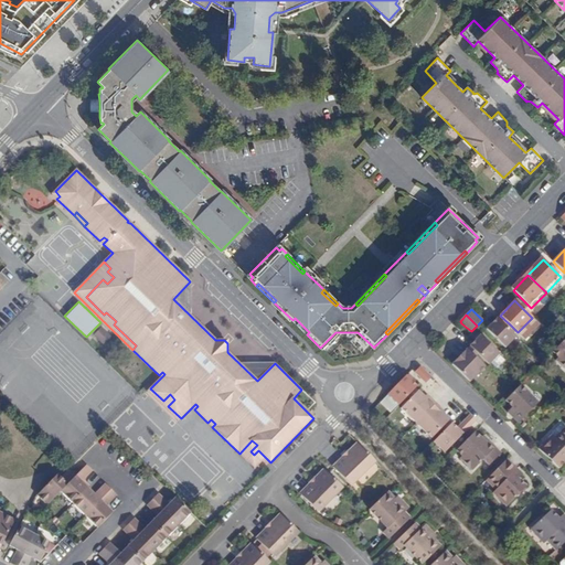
[(500,316),(497,318),(505,327),(509,323),(500,316)]
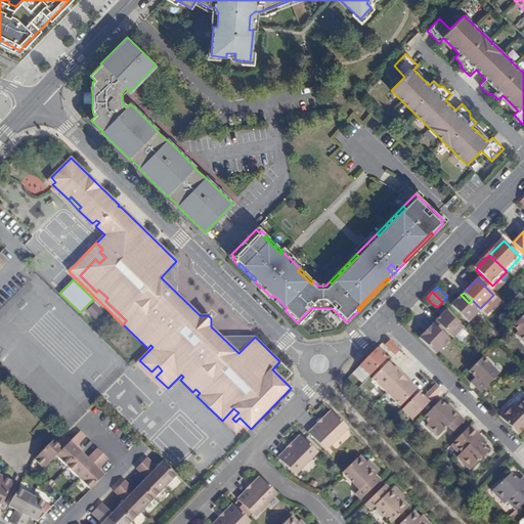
[(273,295),(271,297),(285,310),(287,308),(273,295)]
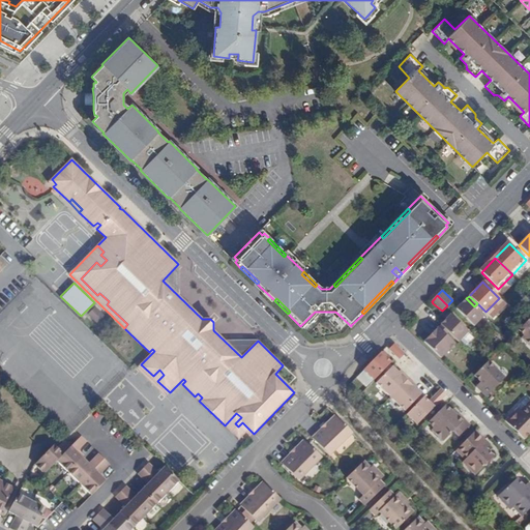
[(474,306),(466,298),(457,308),(474,326),(483,316),(474,306)]
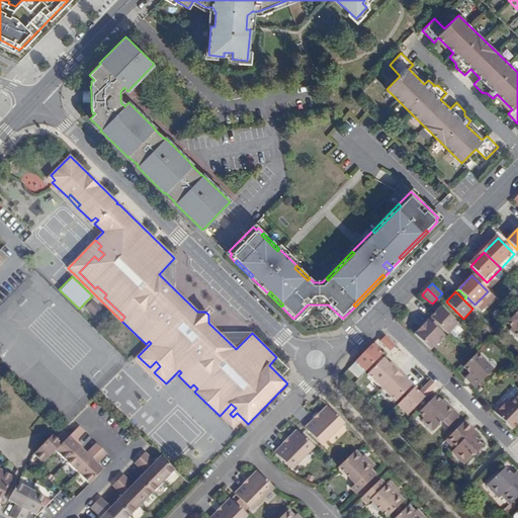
[(92,299),(85,306),(93,314),(100,308),(92,299)]
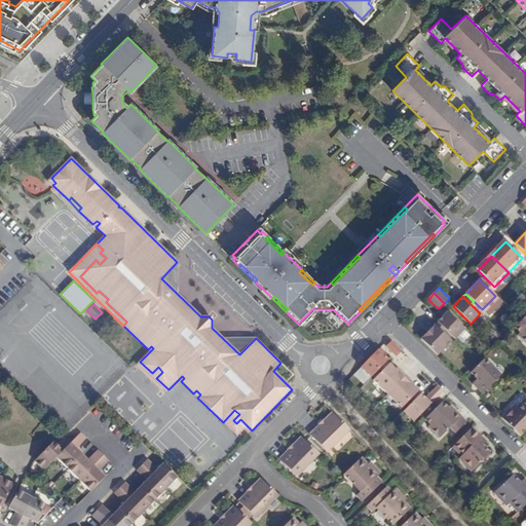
[(447,312),(438,323),(445,330),(455,339),(464,330),(447,312)]
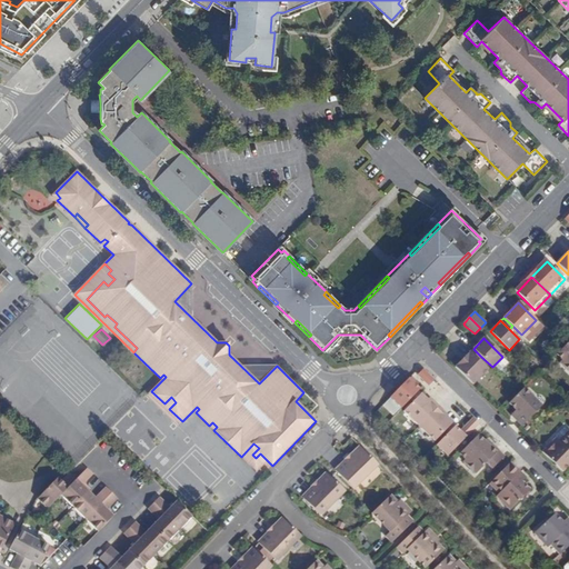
[(568,341),(565,347),(557,355),(562,360),(560,362),(568,371),(568,341)]
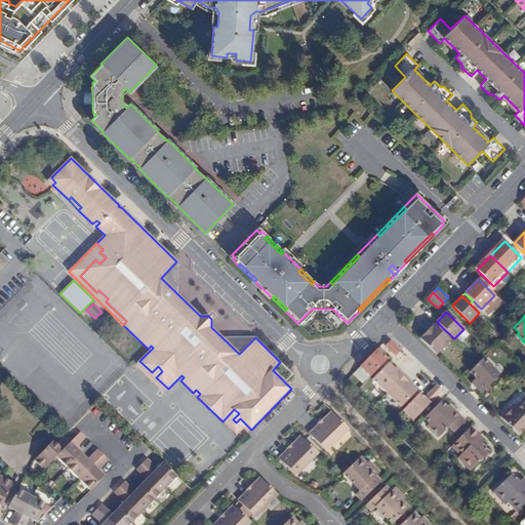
[(434,324),(442,332),(444,329),(437,322),(434,324)]
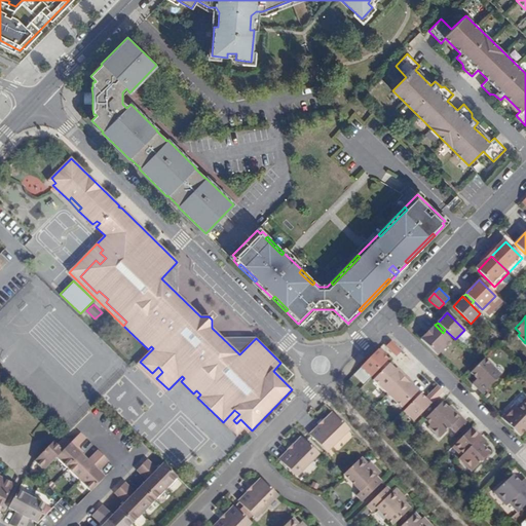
[(420,339),(437,355),(451,341),(443,333),(435,325),(420,339)]
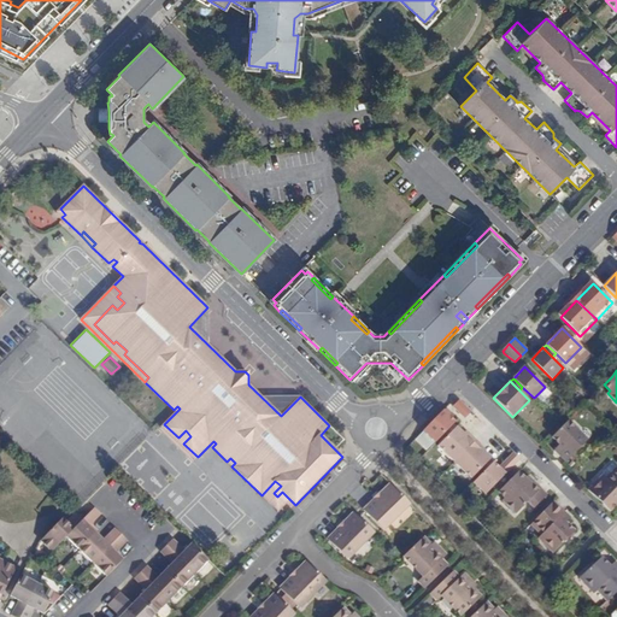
[(460,403),(459,400),(453,407),(462,416),(465,418),(469,415),(471,412),(460,403)]
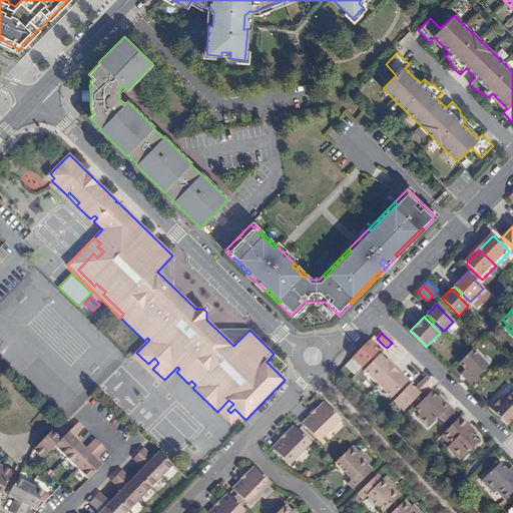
[(369,342),(352,359),(362,369),(370,360),(378,353),(379,351),(369,342)]
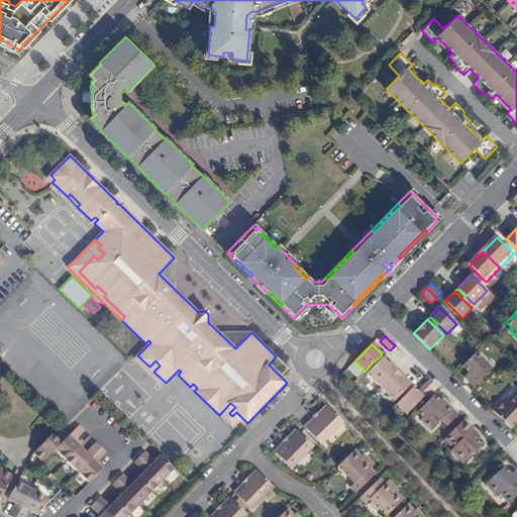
[(472,357),(461,367),(469,374),(472,376),(467,381),(474,388),(493,369),(476,352),(472,357)]
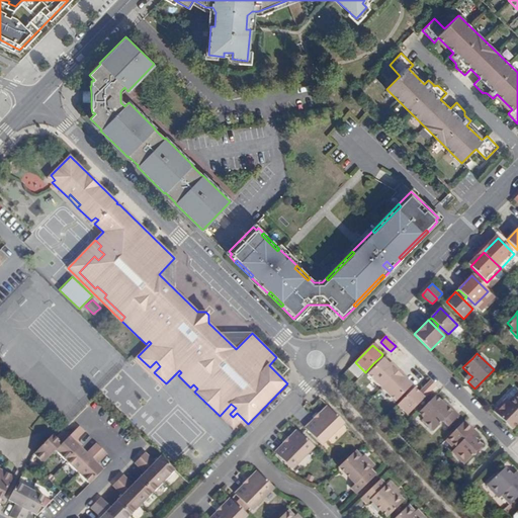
[(163,386),(166,383),(154,372),(160,366),(156,361),(150,367),(138,356),(135,359),(150,373),(163,386)]
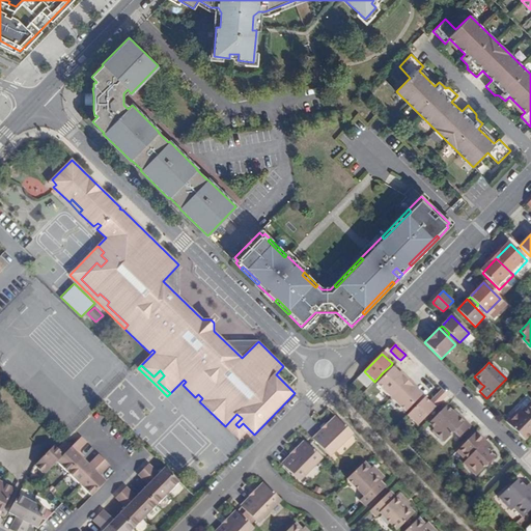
[(391,365),(383,372),(386,375),(393,367),(391,365)]
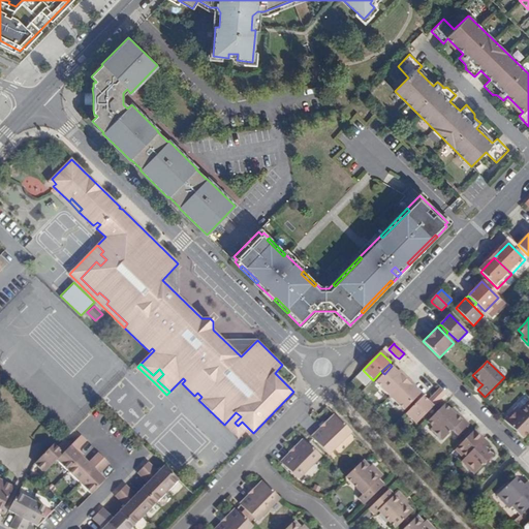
[(376,382),(390,397),(406,379),(392,366),(384,374),(376,382)]
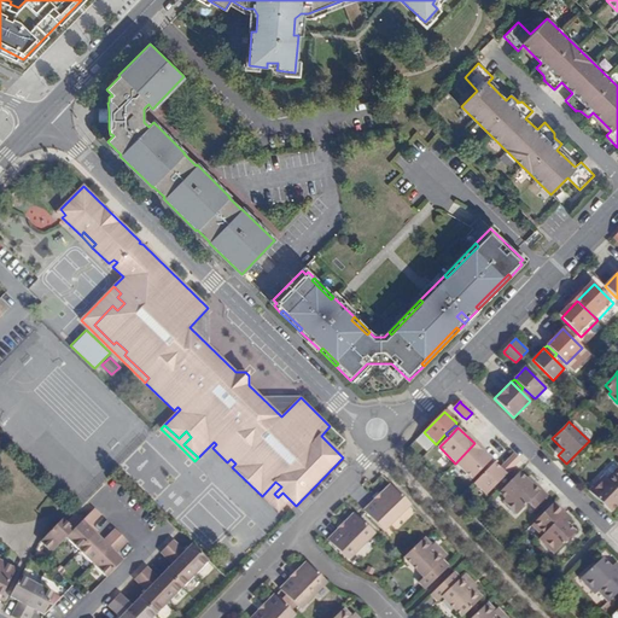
[(474,443),(455,464),(472,479),(482,470),(491,460),(474,443)]
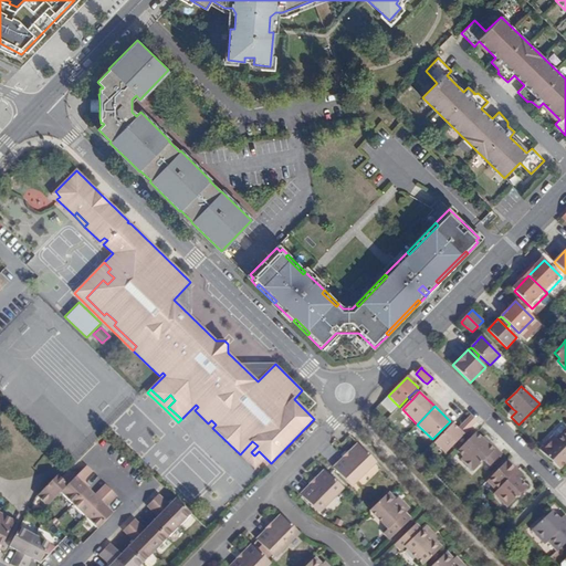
[(467,432),(477,421),(474,419),(471,416),(461,426),(467,432)]
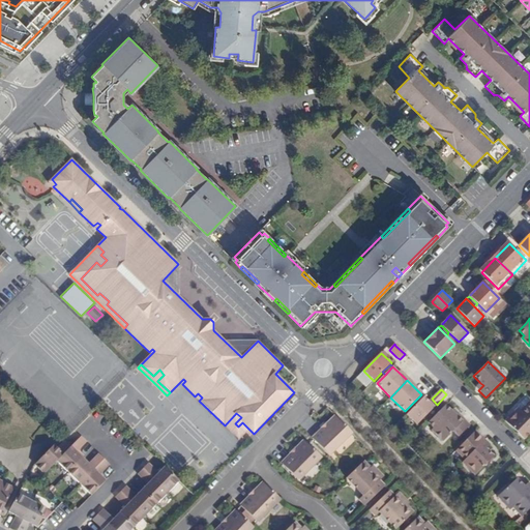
[(421,394),(413,403),(416,405),(423,396),(421,394)]
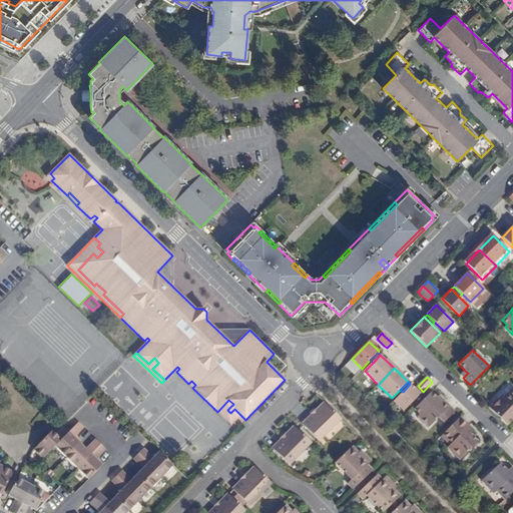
[(499,393),(486,406),(505,424),(512,417),(512,415),(512,389),(512,388),(506,383),(498,392),(499,393)]
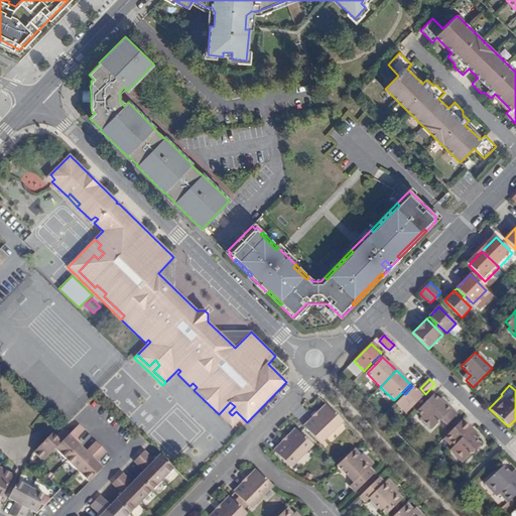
[(405,394),(396,404),(406,414),(423,396),(412,386),(405,394)]
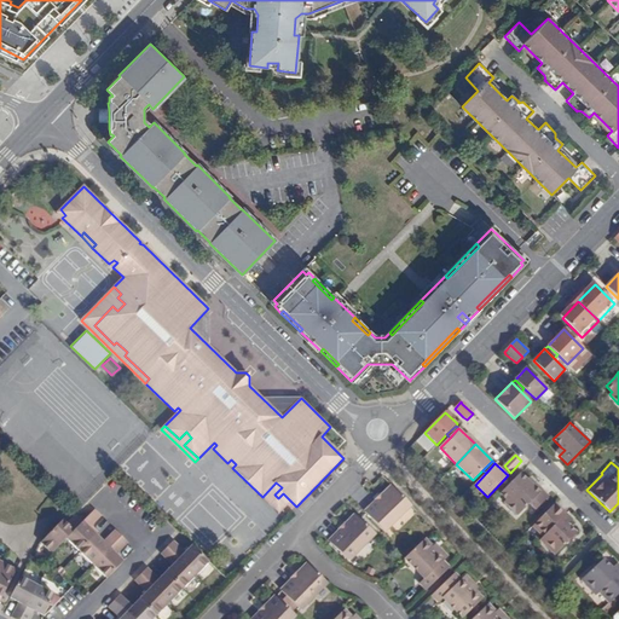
[(521,473),(499,493),(505,501),(503,503),(518,516),(530,504),(536,510),(549,497),(542,490),(537,485),(532,480),(531,482),(521,473)]
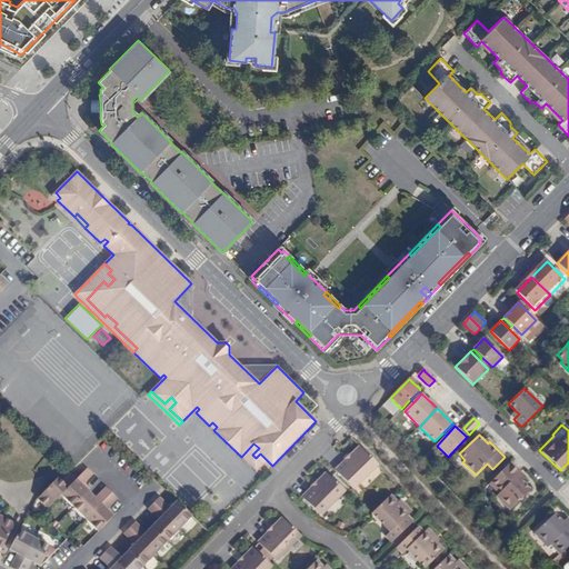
[(251,462),(256,458),(252,455),(259,448),(253,443),(241,457),(257,472),(259,469),(251,462)]
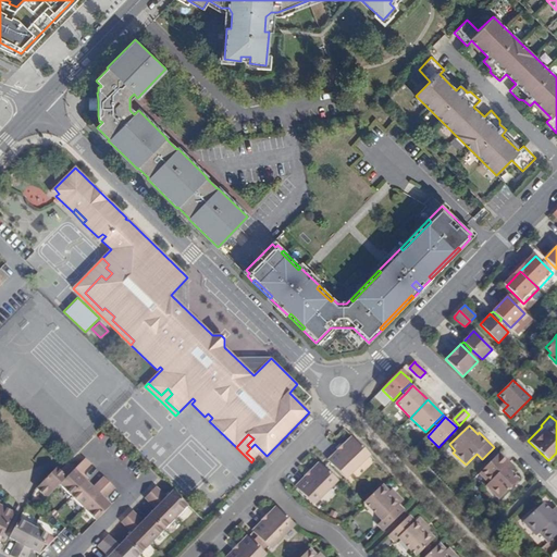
[(345,479),(370,455),(353,437),(344,446),(344,447),(339,452),(338,450),(329,460),(345,479)]
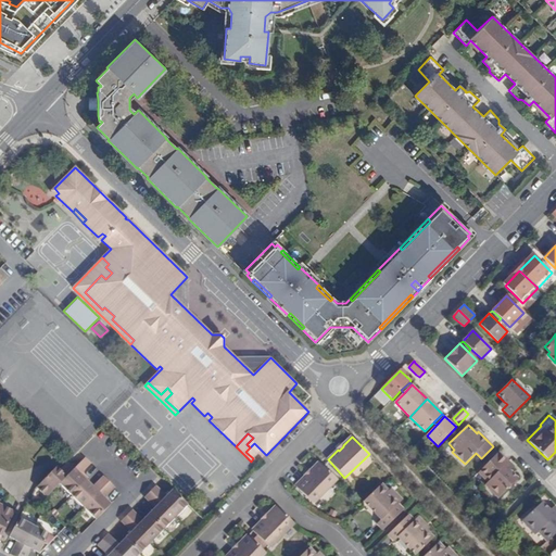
[(72,447),(73,450),(80,441),(78,440),(72,447)]
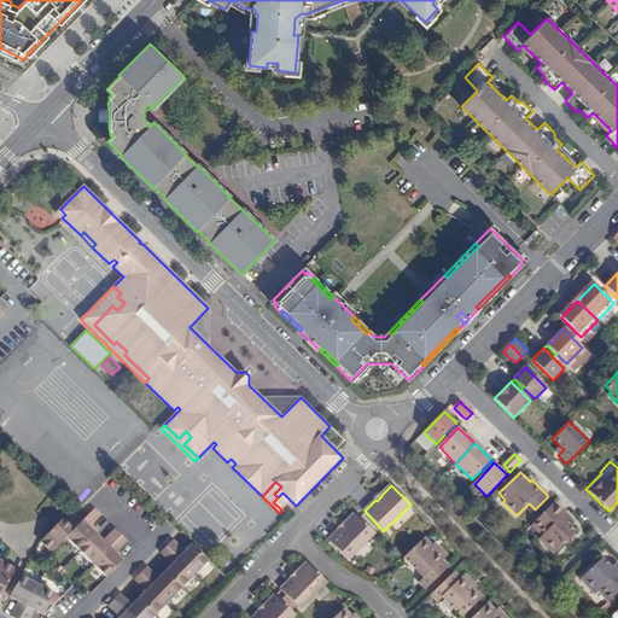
[(561,518),(566,513),(555,502),(534,524),(544,535),(542,537),(538,540),(554,554),(576,532),(567,524),(561,518)]
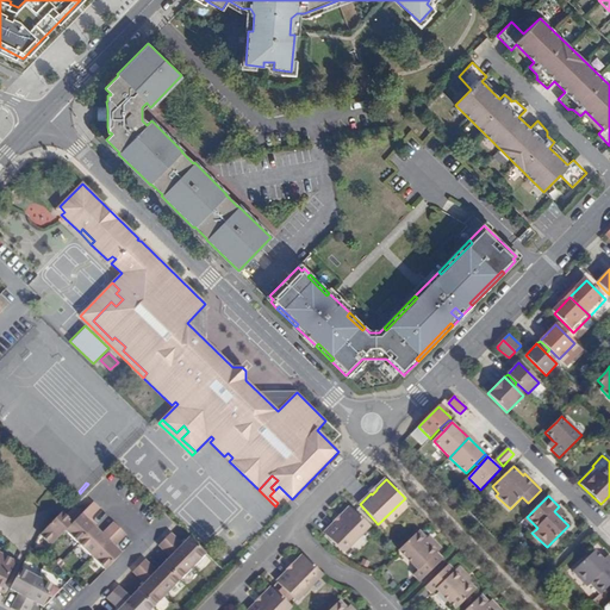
[(66,531),(79,545),(95,528),(88,521),(100,509),(93,503),(82,515),(66,531)]
